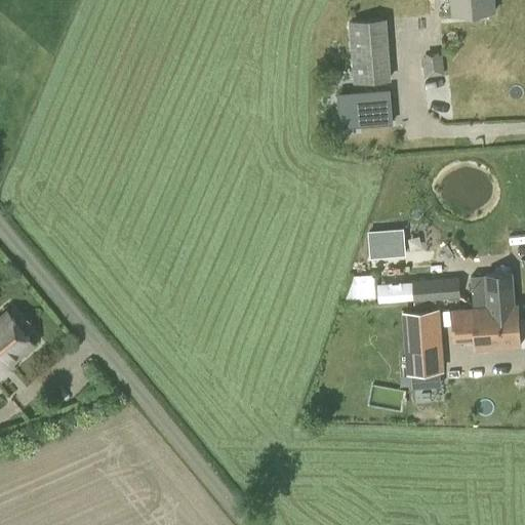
[(452,0),(454,14),(493,11),(491,0),(452,0)]
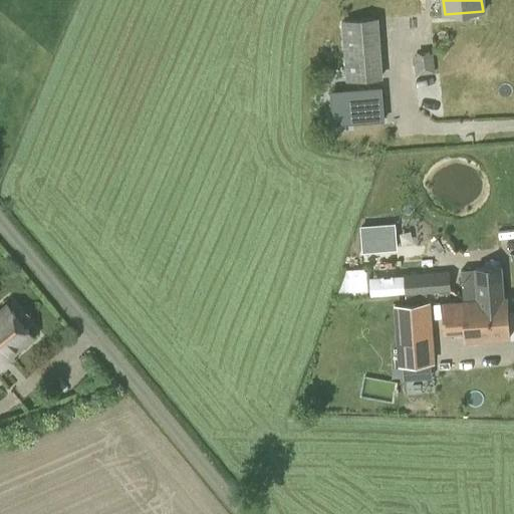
[(343,49),(379,47),(377,17),(341,20),(343,49)]
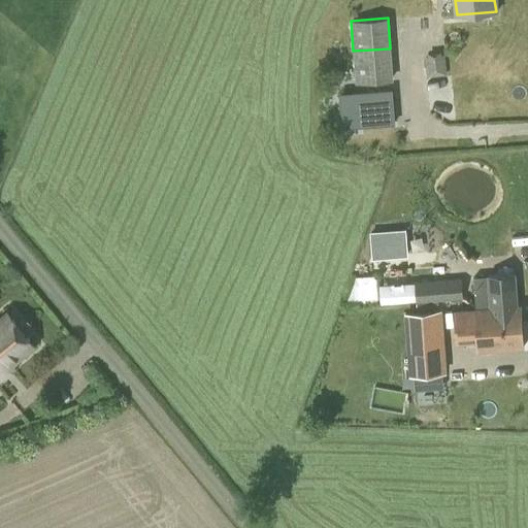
[(447,75),(444,55),(425,57),(427,76),(447,75)]
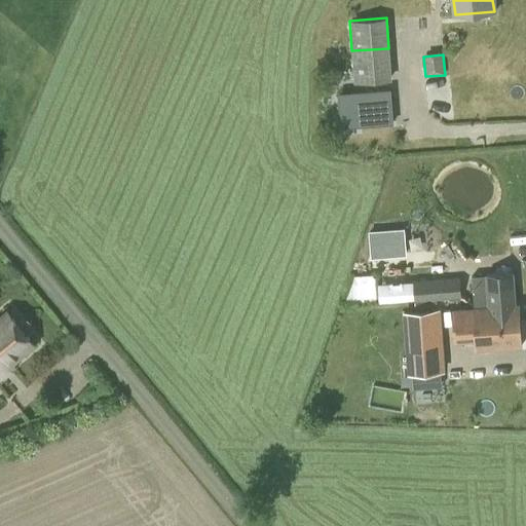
[(340,132),(389,129),(388,97),(339,99),(340,132)]
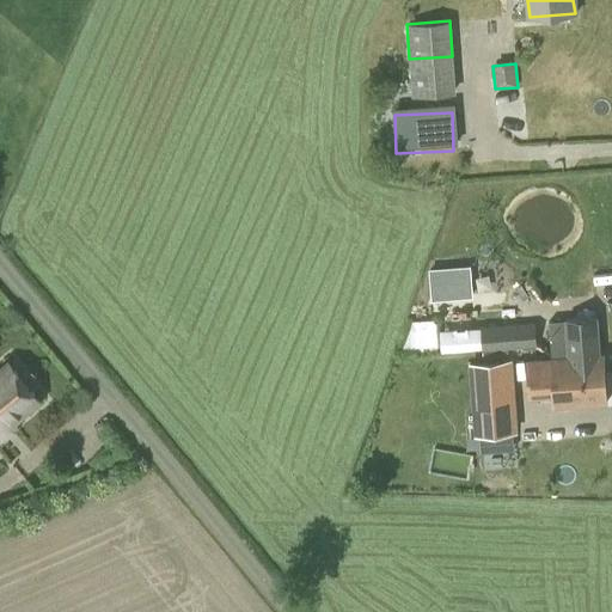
[(430,301),(463,301),(463,270),(430,270),(430,301)]
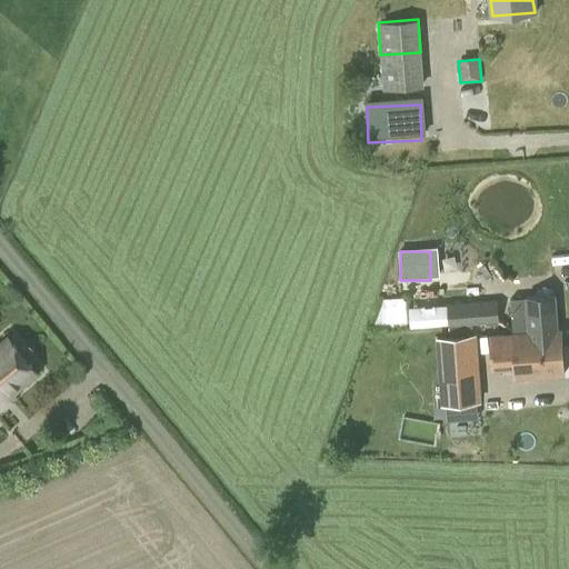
[(538,346),(562,343),(561,330),(558,331),(555,296),(510,299),(512,335),(527,333),(529,350),(538,349),(538,346)]
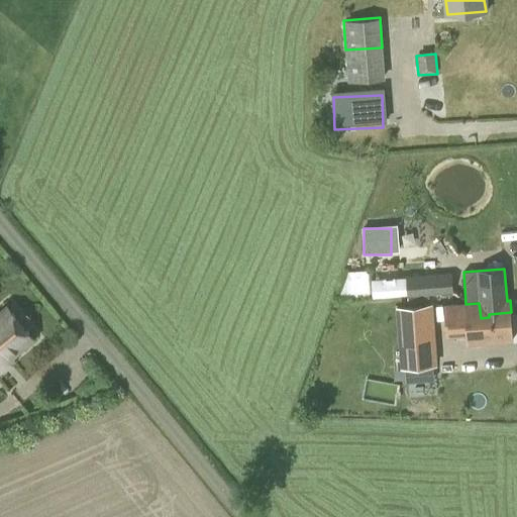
[(429,294),(453,292),(452,272),(406,275),(407,285),(385,286),(386,296),(397,295),(397,294),(403,294),(403,295),(408,295),(408,299),(429,298),(429,294)]
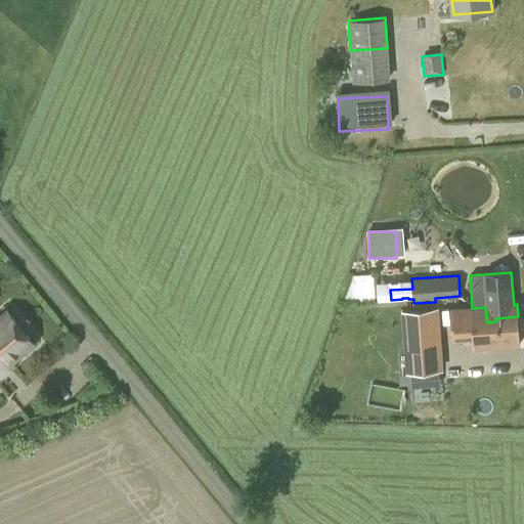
[(405,373),(443,369),(438,307),(401,309),(405,373)]
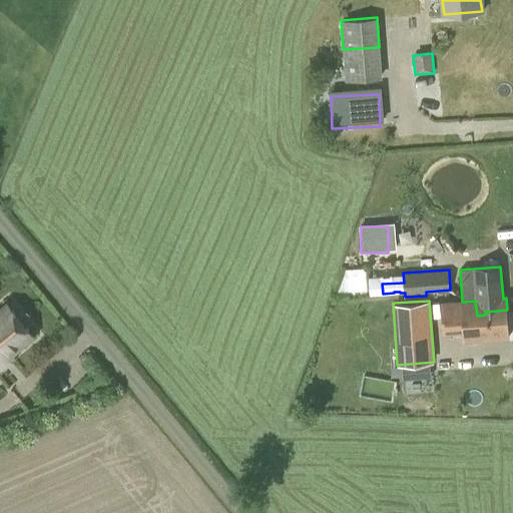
[(464,324),(465,341),(509,337),(507,310),(485,312),(485,315),(477,316),(475,301),(462,302),(442,303),(444,325),(464,324)]
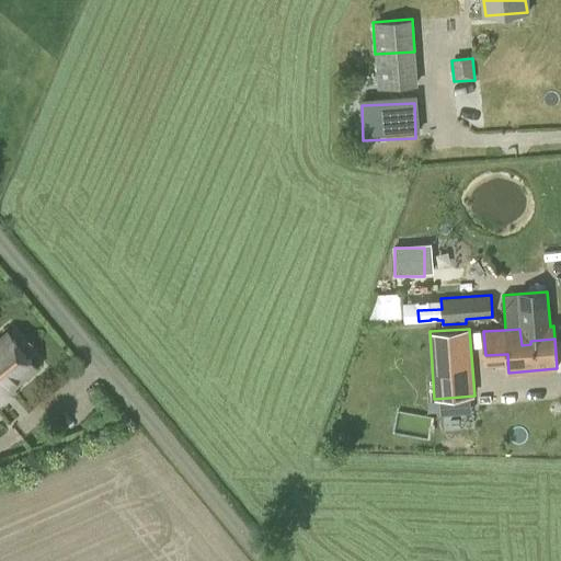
[(36,367),(8,333),(0,340),(0,402),(14,390),(12,387),(36,367)]
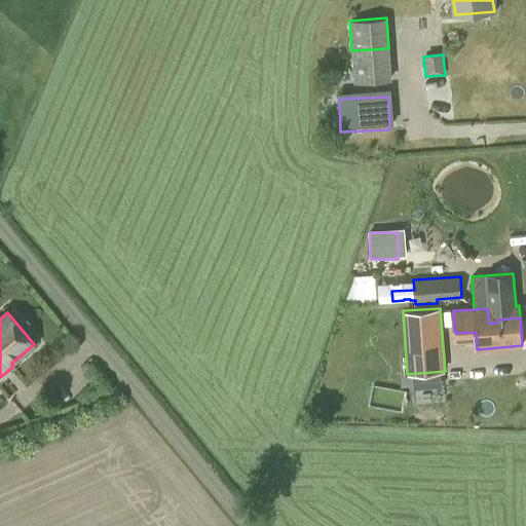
[(373,385),(371,405),(403,409),(405,388),(373,385)]
